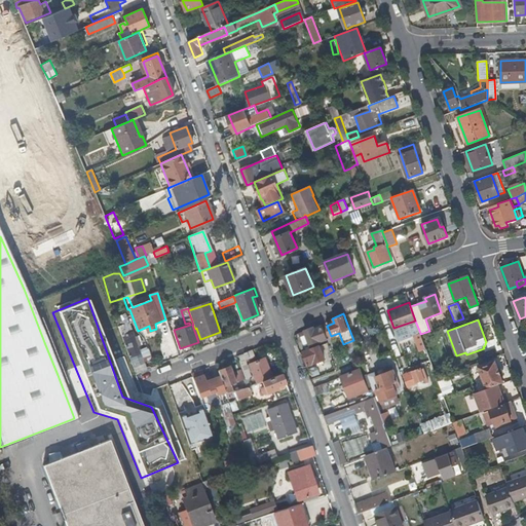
[(147,370),(144,363),(140,351),(138,347),(135,338),(128,323),(118,327),(136,374),(147,370)]
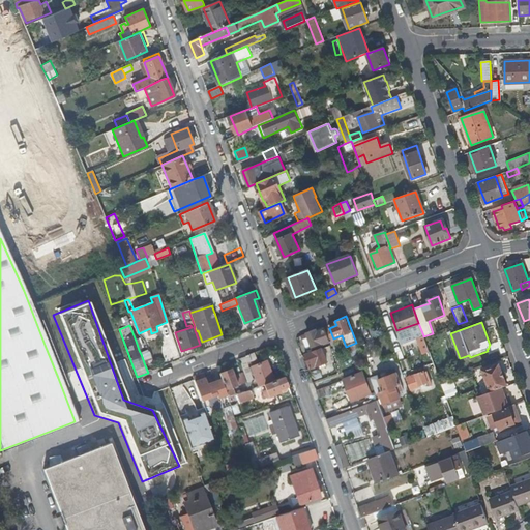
[(328,341),(322,325),(306,332),(312,347),(328,341)]
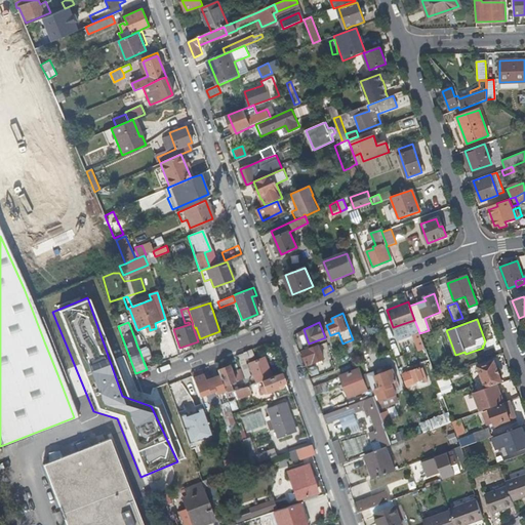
[(416,345),(422,342),(419,333),(419,332),(412,334),(416,345)]
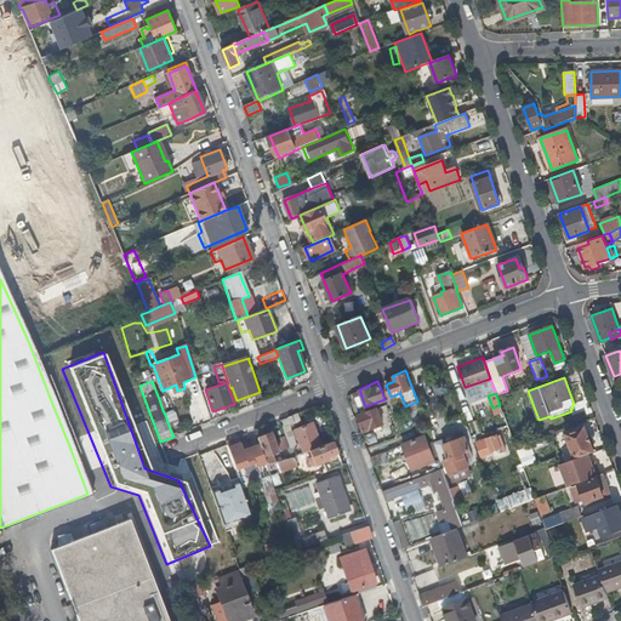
[(377,409),(358,416),(363,429),(371,426),(372,429),(383,425),(377,409)]
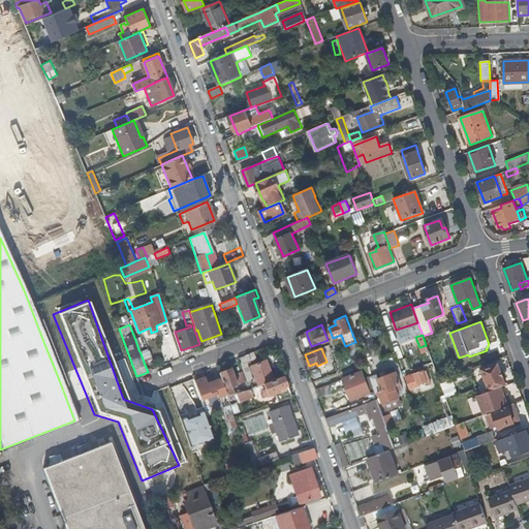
[(147,350),(141,353),(145,365),(152,362),(147,350)]
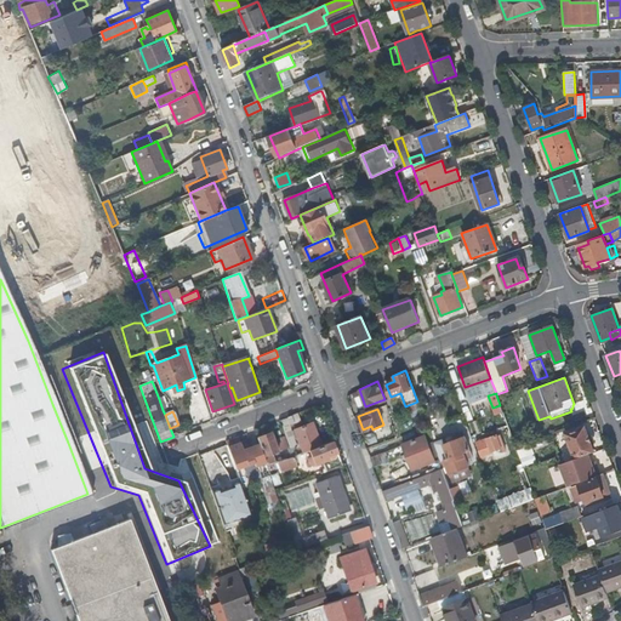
[(301,421),(298,412),(278,421),(283,436),(288,449),(291,457),(294,456),(297,455),(295,448),(297,446),(290,426),(301,421)]
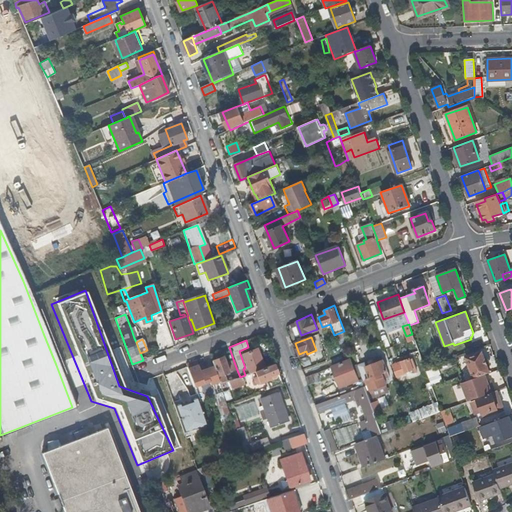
[(243,354),(250,373),(255,371),(264,368),(257,349),(243,354)]
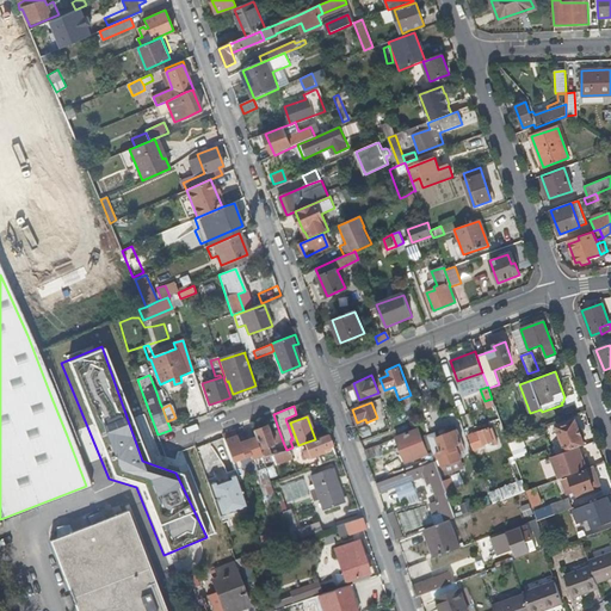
[(575,420),(557,427),(566,451),(579,448),(584,445),(575,420)]
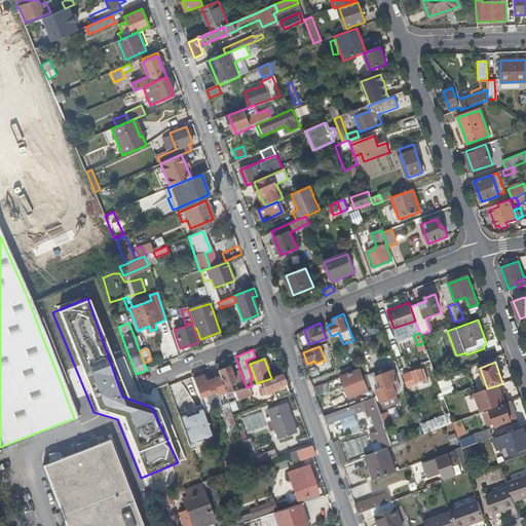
[(219,369),(218,371),(219,376),(225,390),(226,396),(233,392),(234,392),(231,383),(235,382),(235,383),(243,380),(239,369),(231,372),(229,367),(226,368),(224,367),(219,369)]
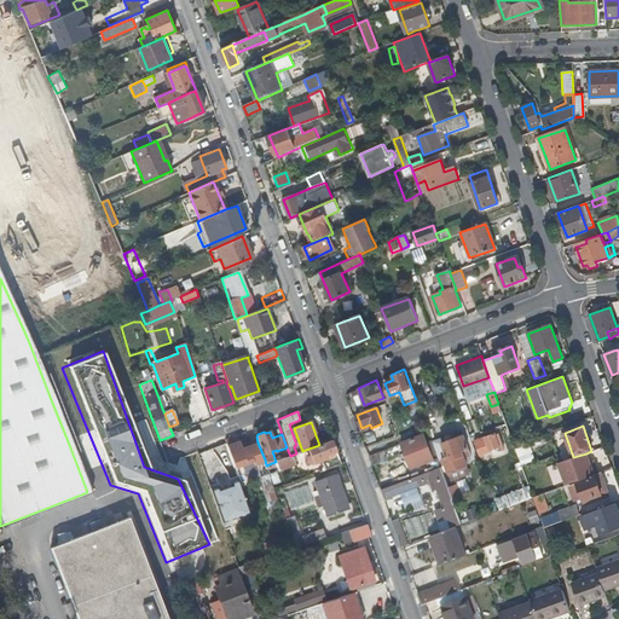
[(447,457),(439,461),(441,468),(444,474),(467,466),(462,452),(468,450),(462,432),(441,439),(447,457)]
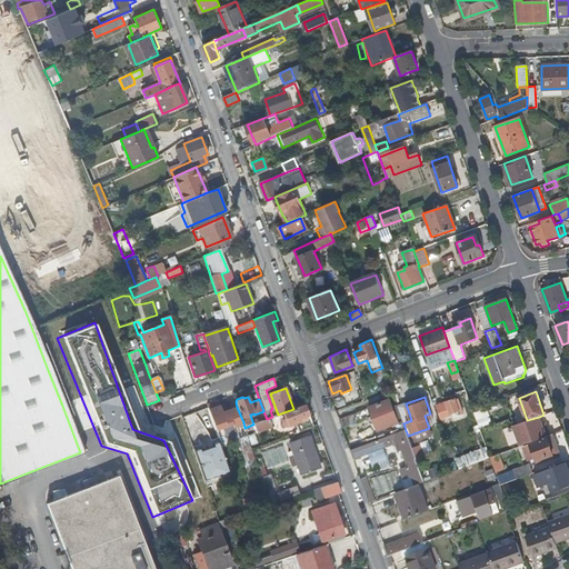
[(397,421),(401,419),(397,405),(391,407),(389,400),(369,408),(372,417),(368,418),(370,425),(375,422),(378,430),(398,422),(397,421)]
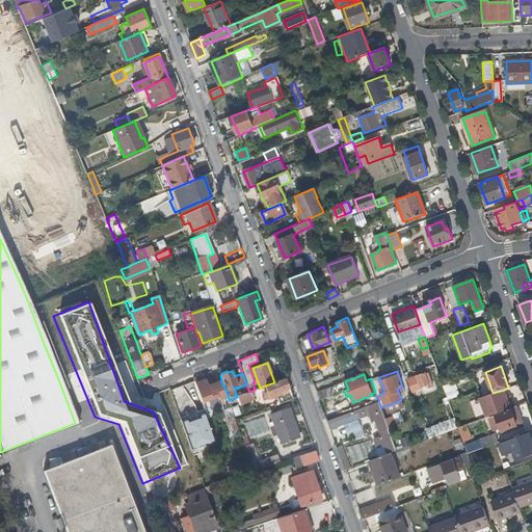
[(418,379),(408,382),(411,391),(429,384),(425,374),(417,376),(418,379)]
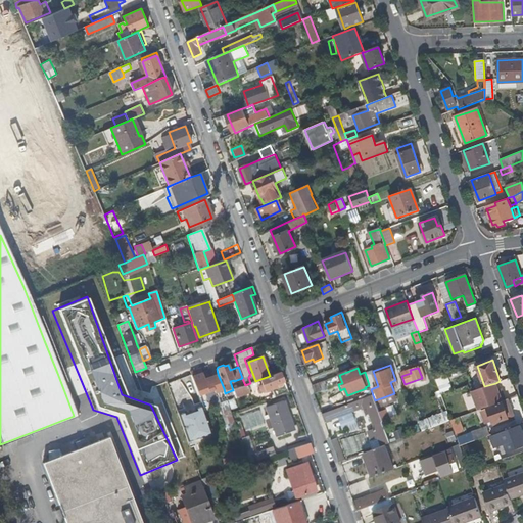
[(272,389),(275,397),(287,392),(284,384),(280,372),(270,376),(260,379),(266,391),(272,389)]
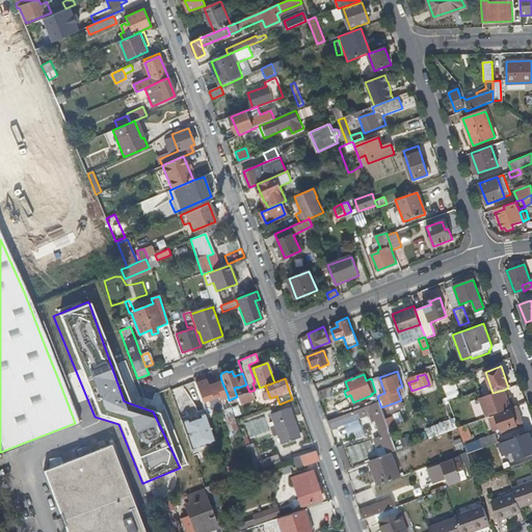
[(205,379),(194,382),(203,402),(214,401),(205,379)]
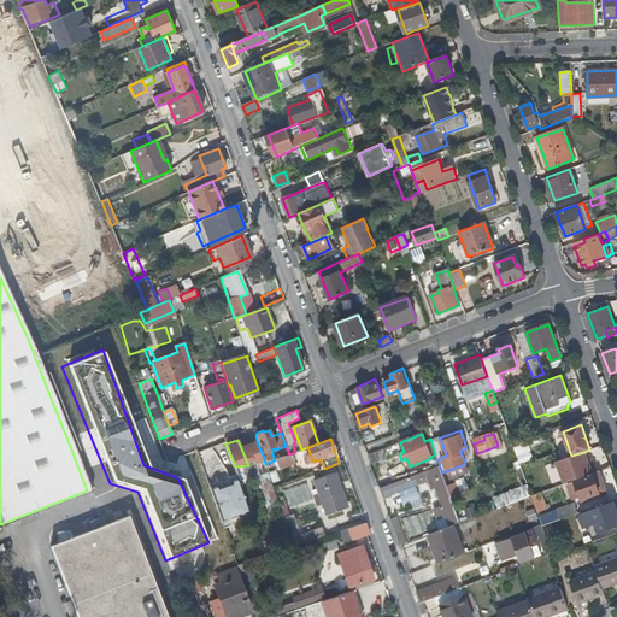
[(512,445),(518,464),(532,459),(526,440),(512,445)]
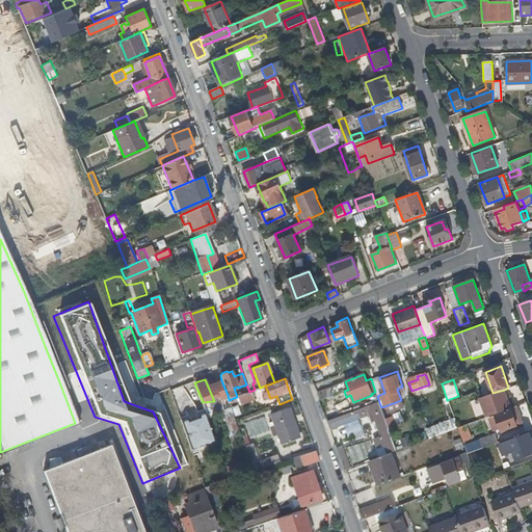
[(209,384),(214,401),(228,395),(221,380),(209,384)]
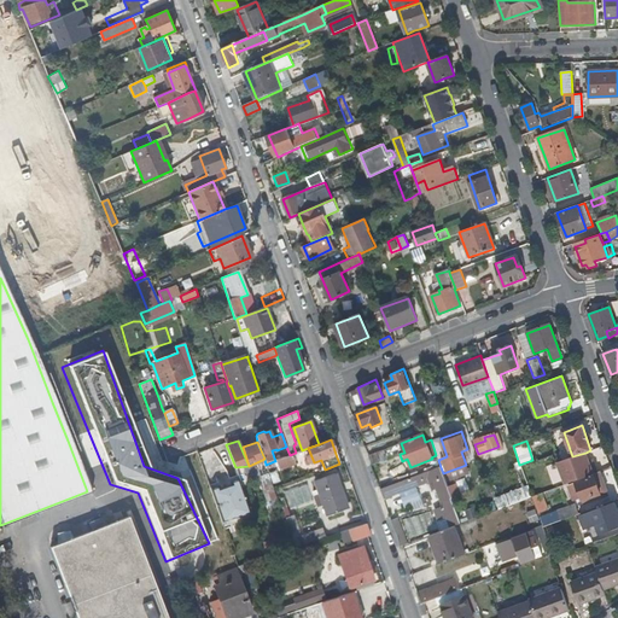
[(208,474),(221,467),(211,447),(198,454),(208,474)]
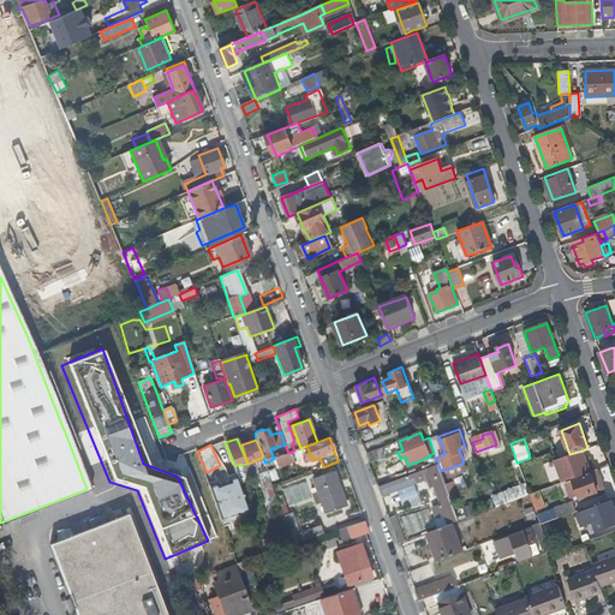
[(383,449),(368,454),(371,461),(387,457),(383,449)]
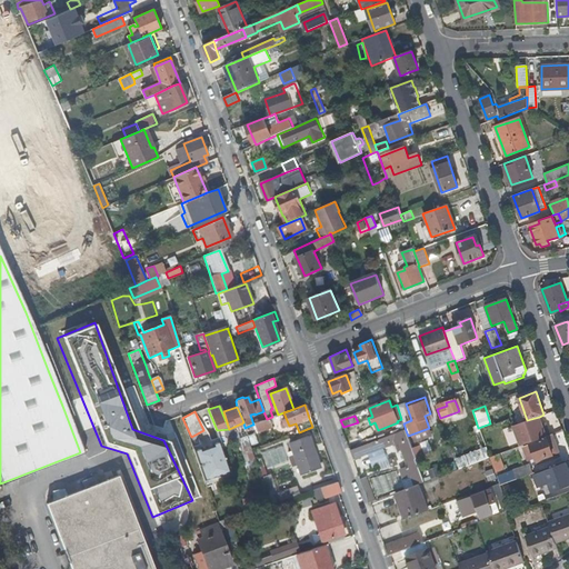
[(520,446),(549,436),(547,427),(542,428),(541,425),(539,417),(527,420),(512,426),(520,446)]
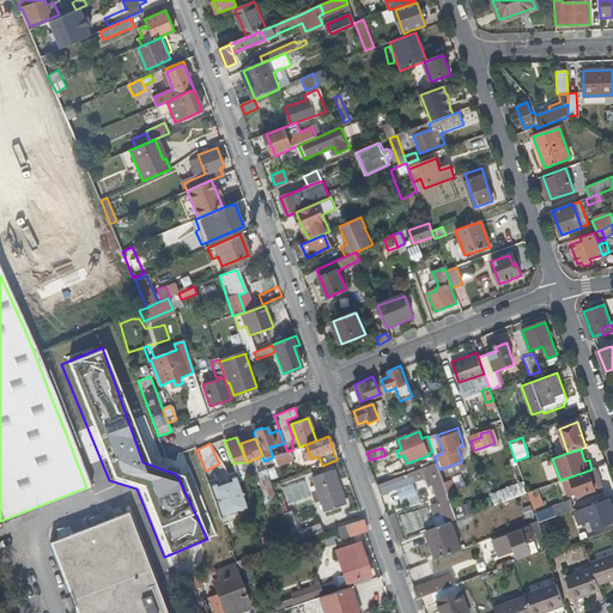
[(293,461),(290,450),(287,451),(274,457),(278,467),(293,461)]
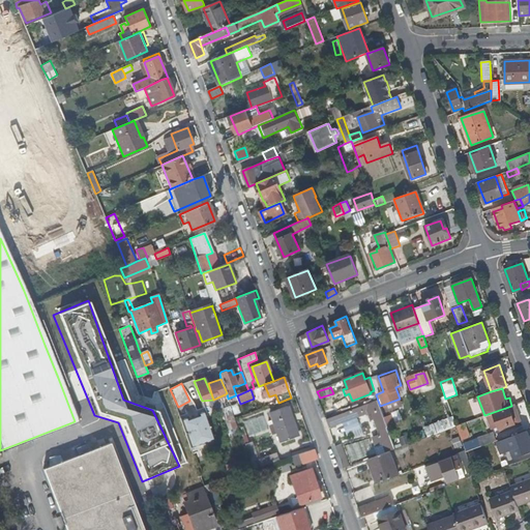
[(228,399),(230,406),(240,404),(237,395),(236,395),(235,395),(228,399)]
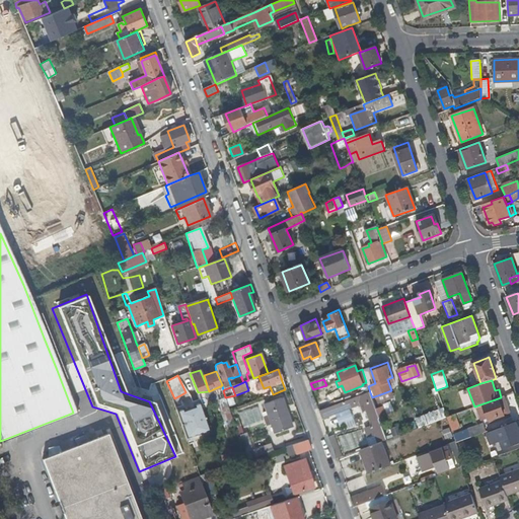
[(339,403),(319,411),(322,418),(357,404),(361,403),(364,412),(367,411),(372,426),(365,429),(368,436),(375,433),(378,443),(379,443),(387,440),(378,416),(373,401),(372,397),(370,392),(358,396),(355,397),(350,399),(339,403)]
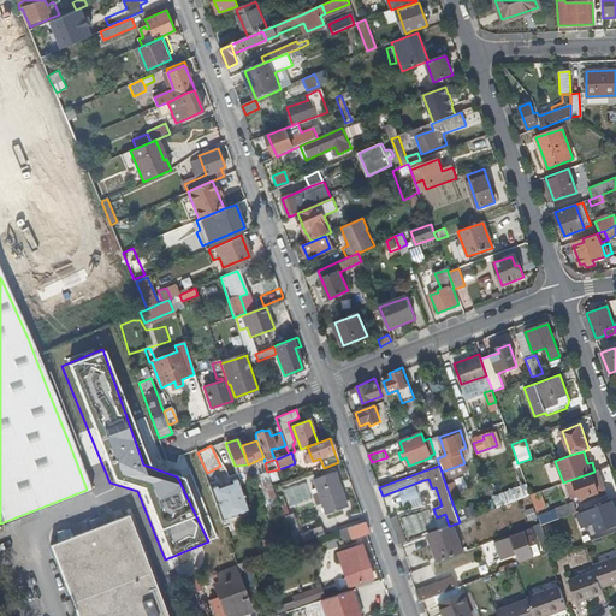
[(401,473),(402,479),(415,474),(413,468),(401,473)]
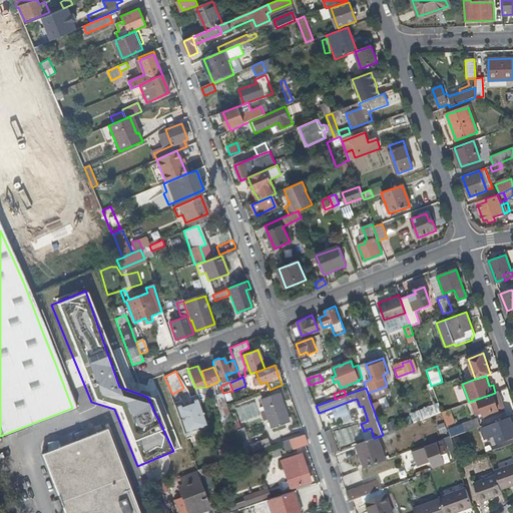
[(470,403),(475,416),(482,413),(484,418),(498,413),(497,411),(503,408),(498,393),(470,403)]
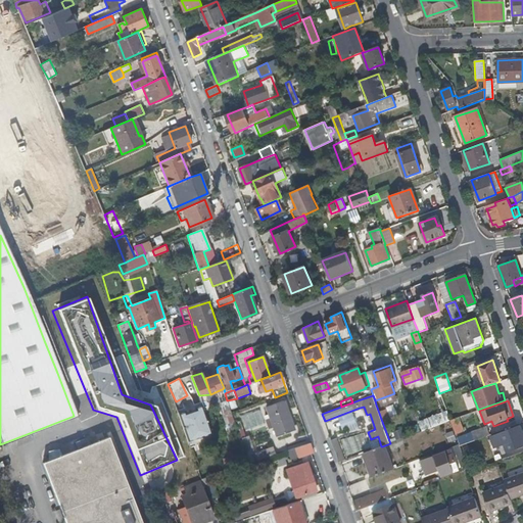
[(294,430),(284,401),(267,408),(277,436),(294,430)]
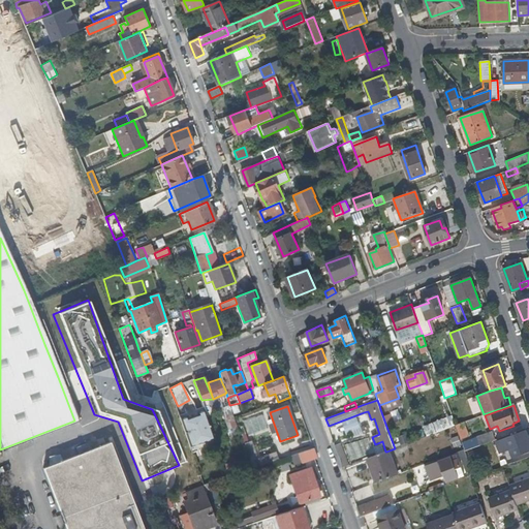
[(387,406),(380,409),(385,424),(393,422),(387,406)]
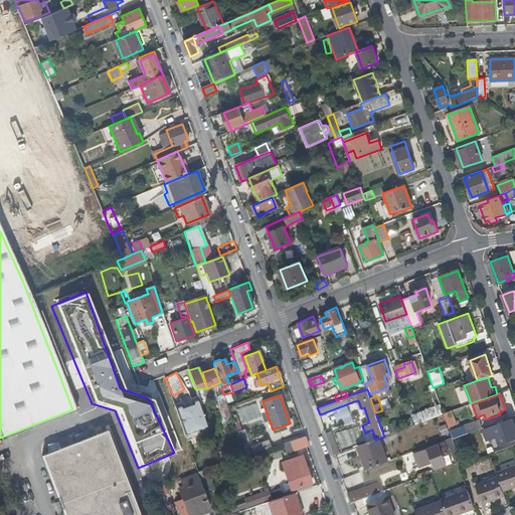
[(182,405),(175,407),(177,412),(185,436),(209,426),(200,401),(199,399),(192,401),(192,403),(183,406),(182,405)]
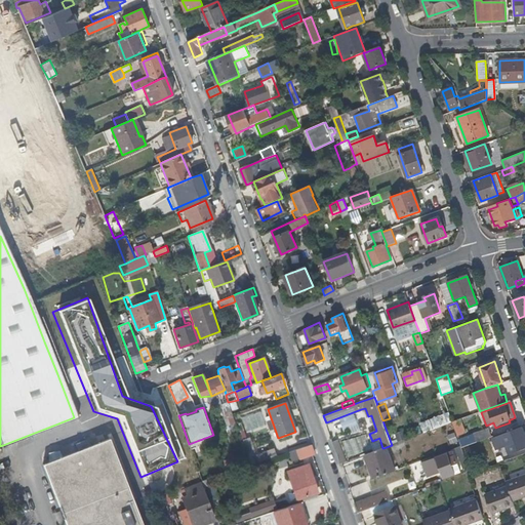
[(260,425),(255,409),(239,414),(245,430),(260,425)]
